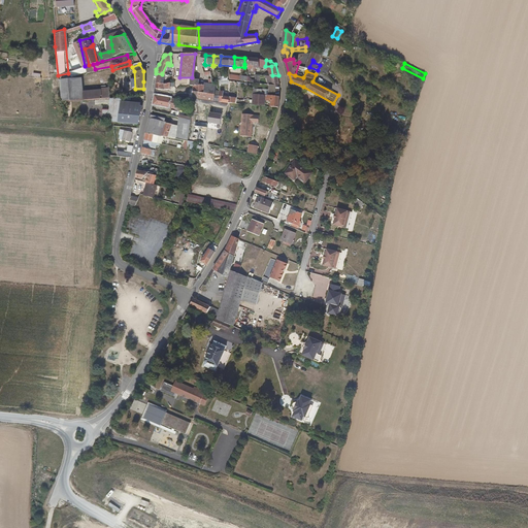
[(58,76),(58,77),(59,96),(59,101),(81,99),(80,90),(80,75),(58,76)]
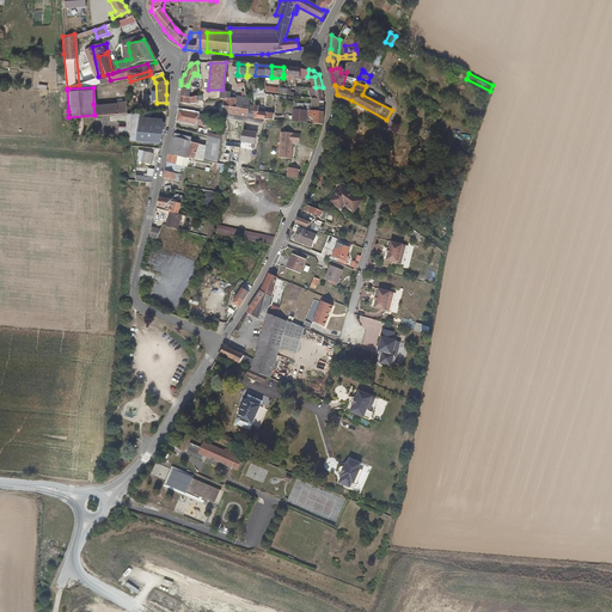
[(127,112),(126,92),(112,93),(114,103),(115,114),(124,112),(127,112)]
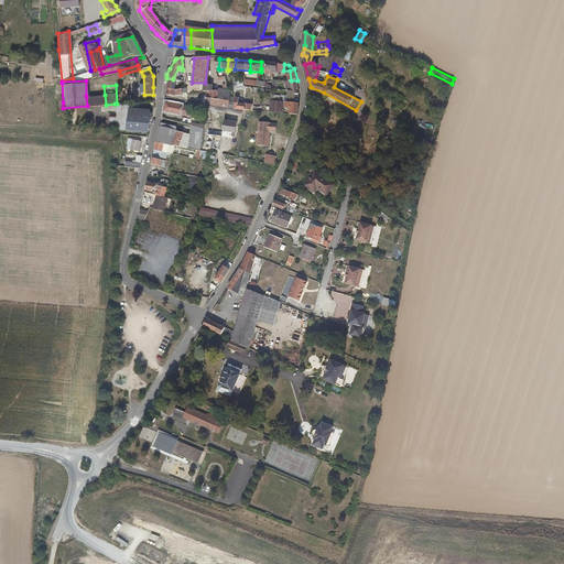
[(291,89),(289,102),(296,102),(299,90),(297,90),(291,89)]
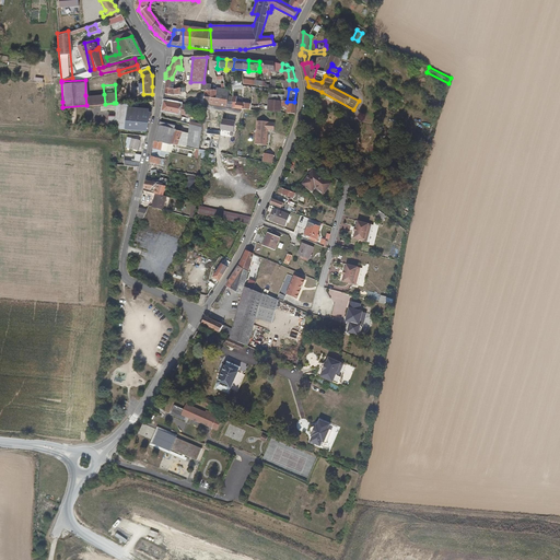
[(231,107),(232,101),(220,100),(220,93),(216,93),(216,91),(213,90),(212,92),(209,92),(208,95),(208,97),(205,96),(203,104),(231,107)]
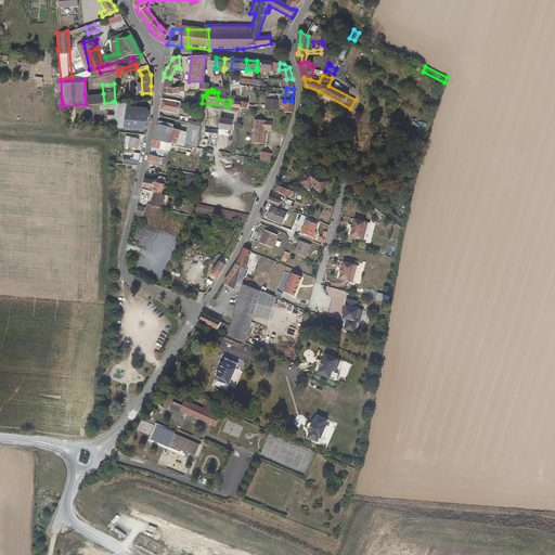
[(231,91),(229,91),(219,91),(218,92),(218,99),(230,100),(231,91)]
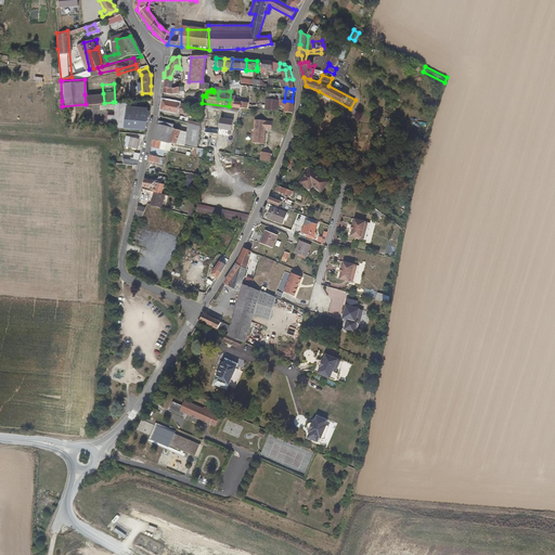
[(103,93),(85,94),(86,104),(104,103),(103,93)]
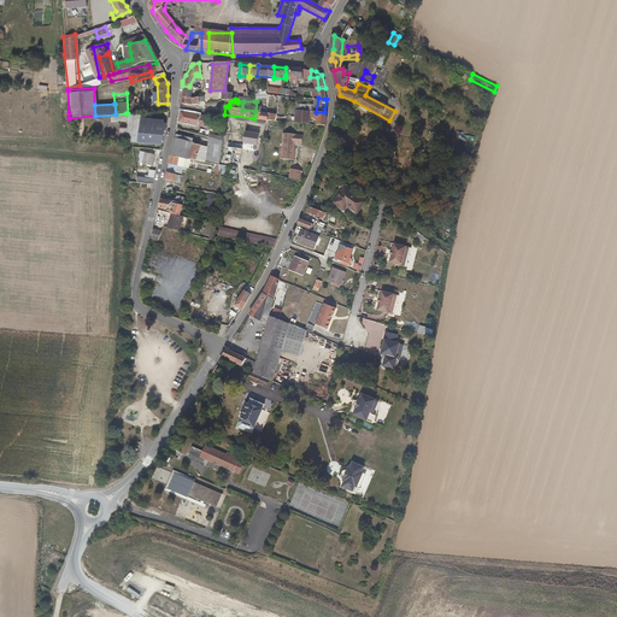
[(305,111),(299,110),(298,123),(310,124),(310,118),(311,111),(305,111)]
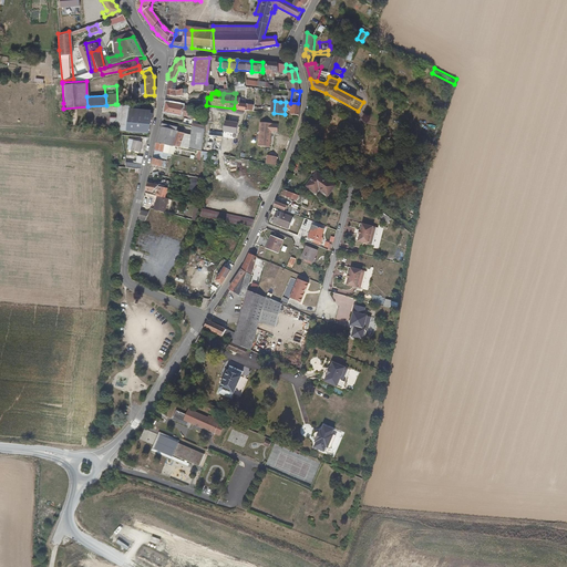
[(296,115),(298,103),(290,103),(286,102),(285,109),(290,109),(289,115),(296,115)]
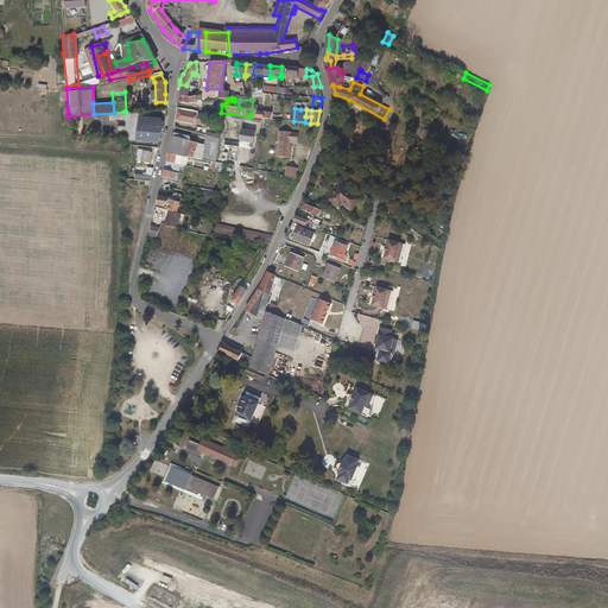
[(200,126),(202,114),(177,112),(175,121),(200,126)]
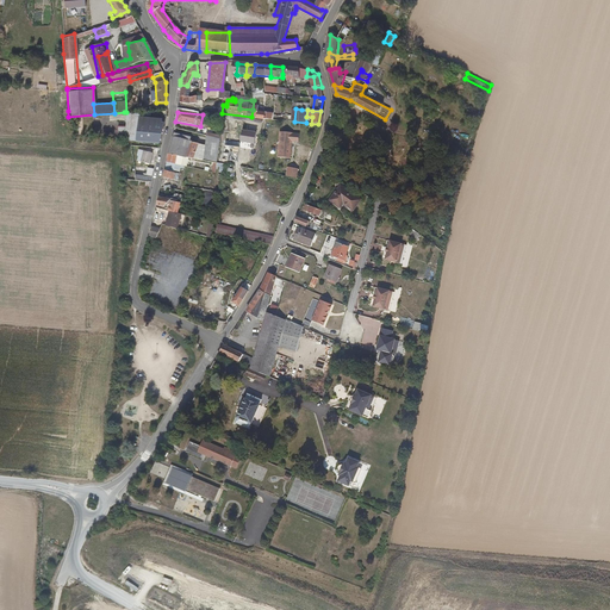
[(128,113),(125,129),(123,141),(123,142),(160,148),(162,130),(160,129),(161,122),(139,118),(141,113),(128,113)]
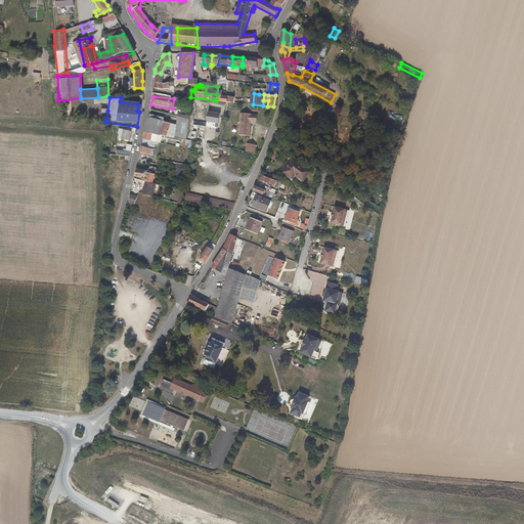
[(220,113),(208,112),(207,122),(218,123),(220,113)]
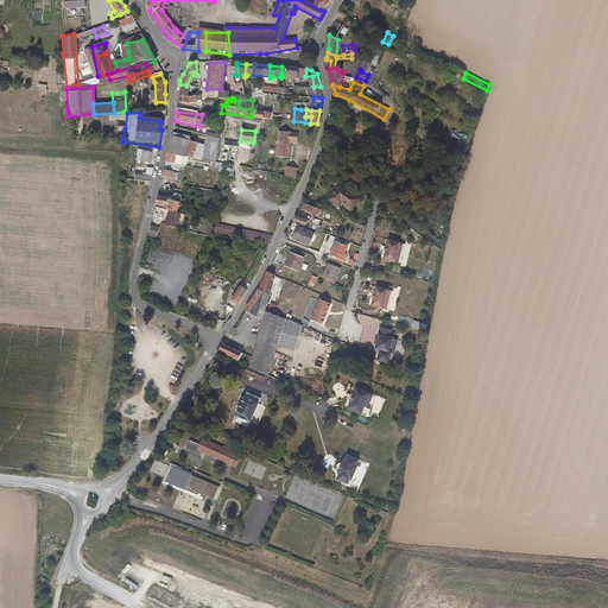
[(298,141),(298,133),(278,131),(276,157),(290,158),(291,141),(298,141)]
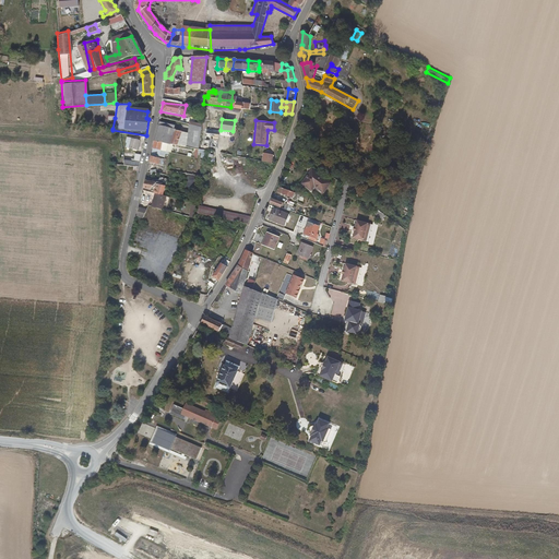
[(201,127),(195,126),(191,125),(191,134),(176,133),(175,140),(173,146),(182,147),(193,149),(194,147),(197,147),(197,146),(201,127)]
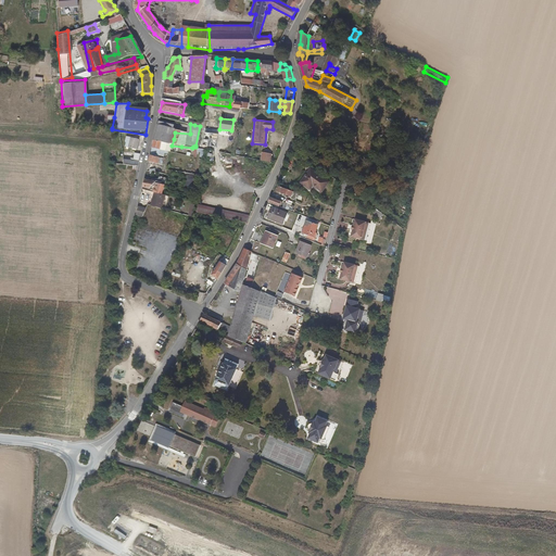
[(175,133),(175,131),(159,127),(154,142),(163,144),(172,146),(174,139),(175,133)]
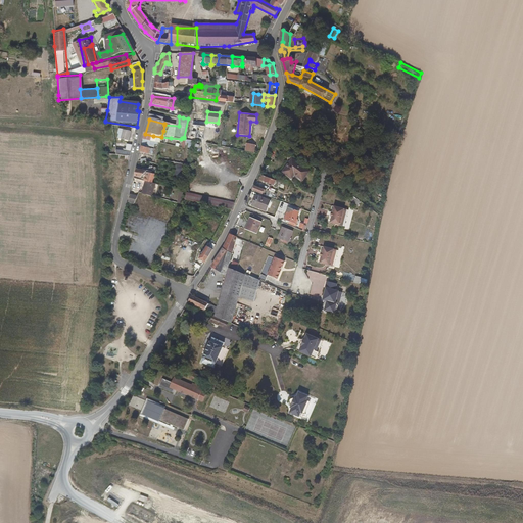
[(132,141),(133,132),(121,130),(120,135),(121,135),(121,139),(132,141)]
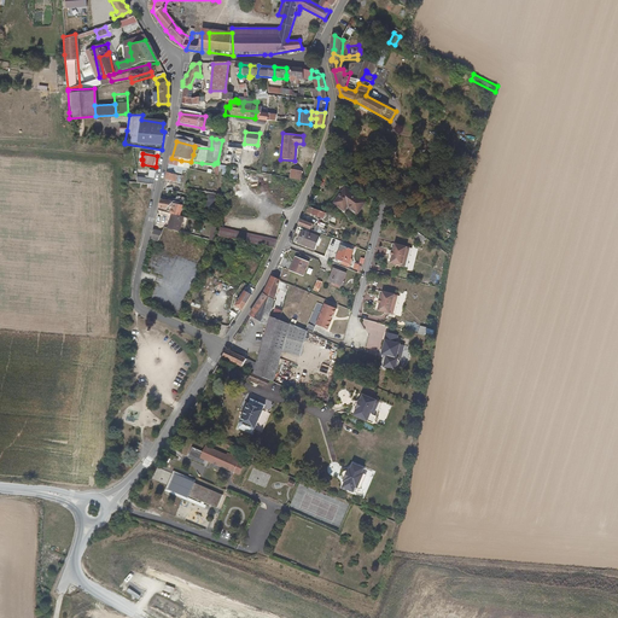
[(172,158),(169,168),(179,170),(181,161),(172,158)]
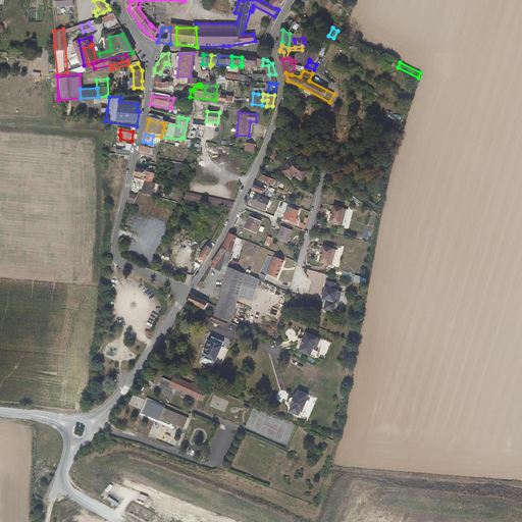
[(175,147),(175,148),(191,149),(192,141),(181,141),(181,147),(175,147)]
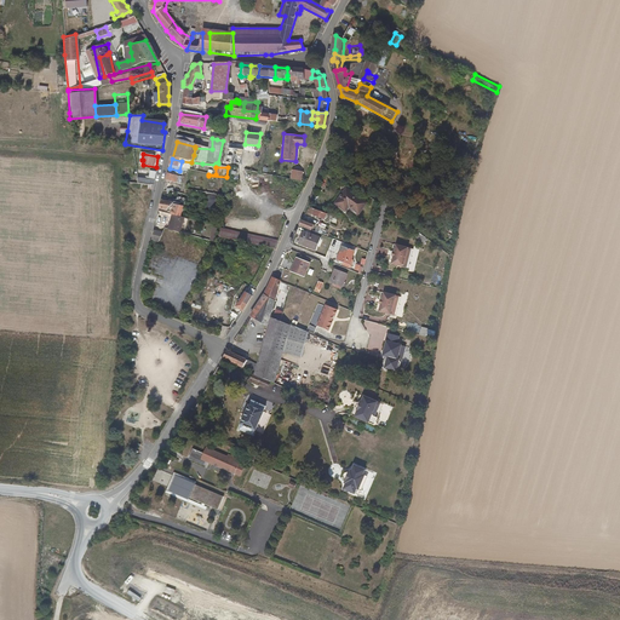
[(177,178),(179,171),(170,168),(167,177),(177,178)]
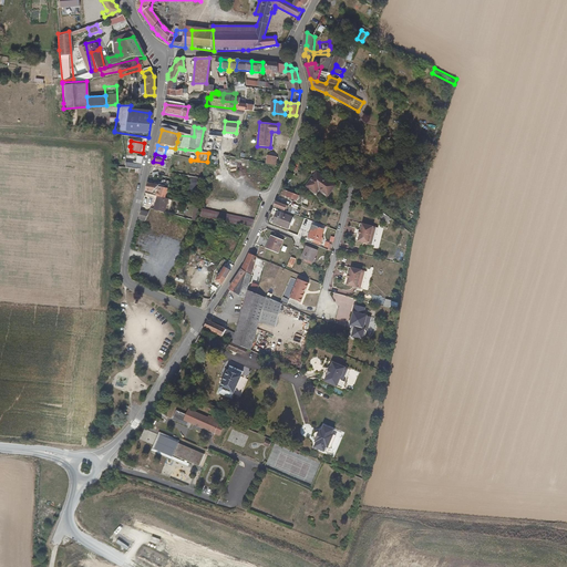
[(277,157),(267,155),(266,163),(276,165),(277,157)]
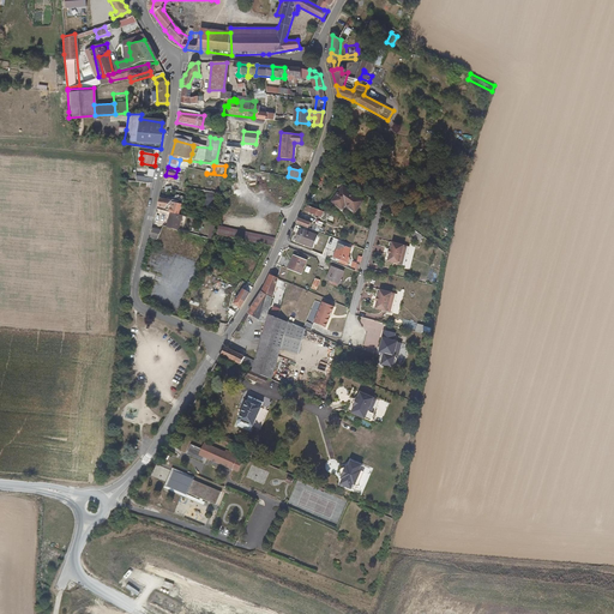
[(155,172),(149,169),(148,175),(144,174),(143,176),(133,175),(133,181),(151,185),(155,172)]
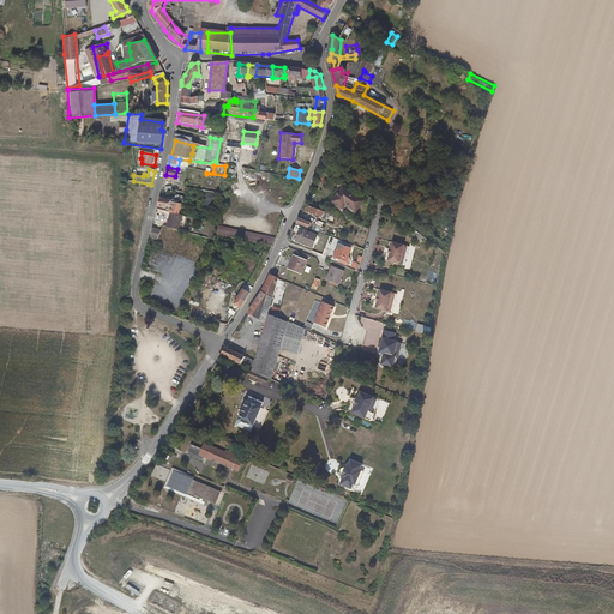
[(175,176),(166,175),(164,181),(176,184),(175,190),(180,191),(182,179),(175,176)]
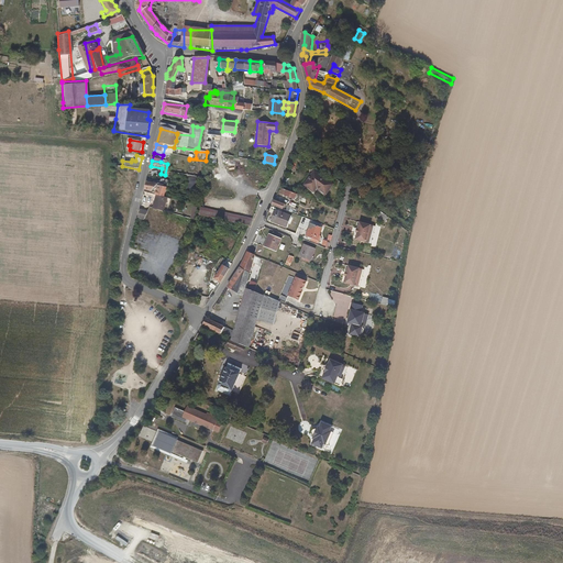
[(326,199),(334,185),(313,173),(305,187),(326,199)]
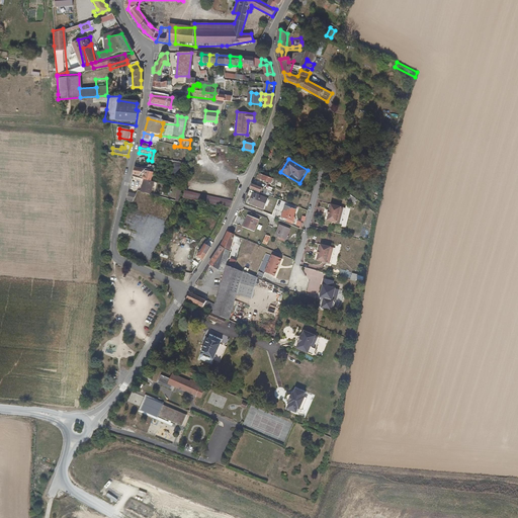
[(172,173),(181,173),(182,162),(173,162),(172,173)]
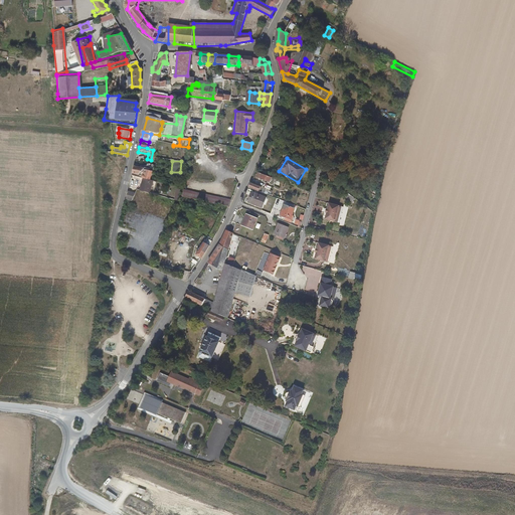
[(140,176),(144,171),(146,171),(146,169),(135,167),(133,174),(140,176)]
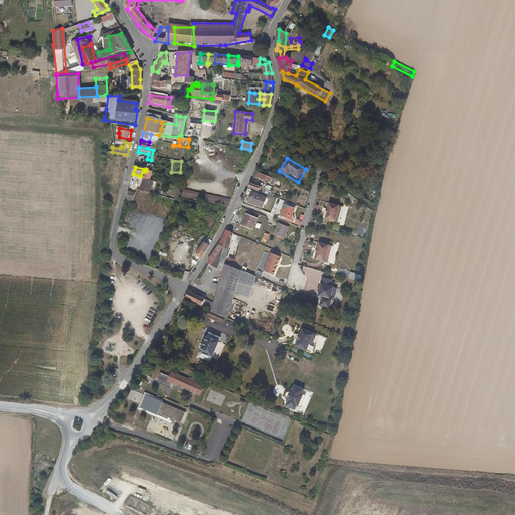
[(143,175),(143,178),(152,180),(153,173),(146,171),(145,175),(143,175)]
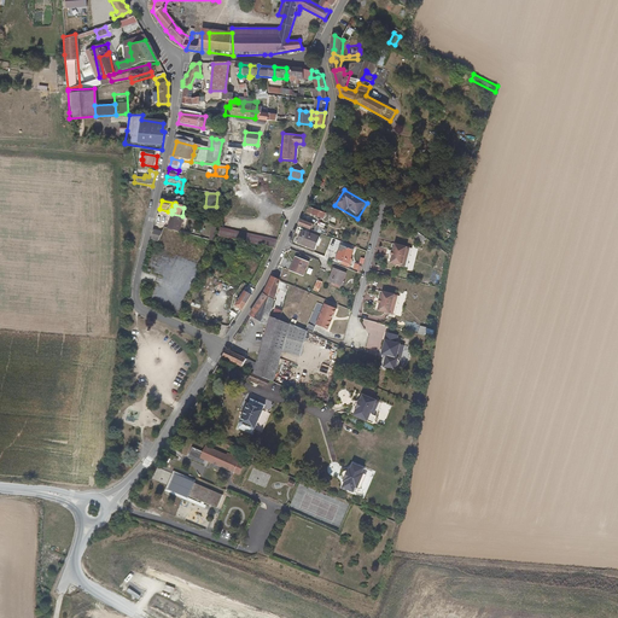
[(330,215),(312,208),(309,213),(327,220),(330,215)]
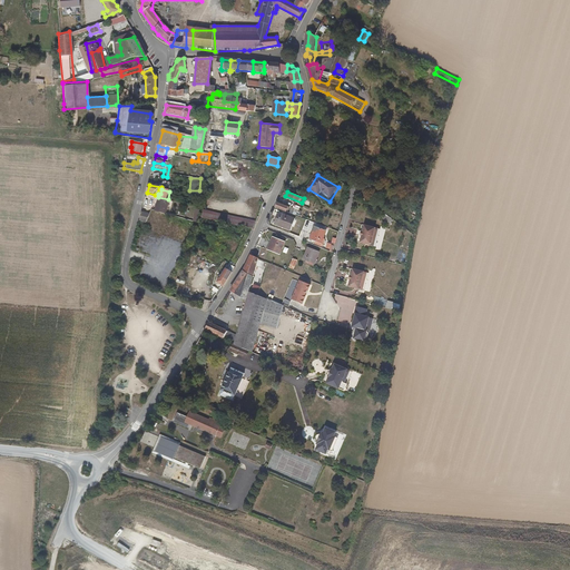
[(168,199),(158,197),(155,210),(166,213),(168,199)]
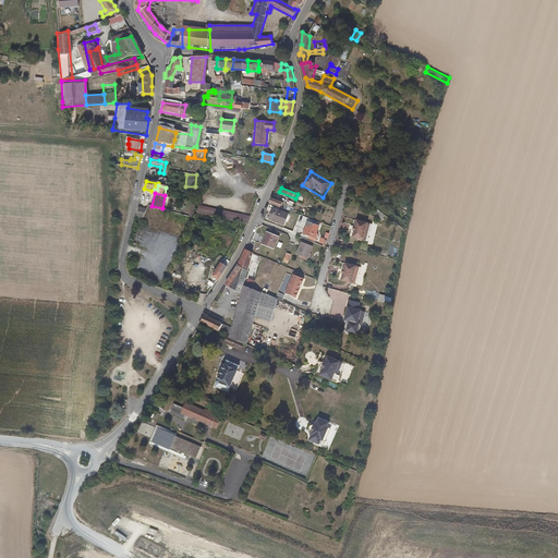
[(280,206),(282,201),(271,196),(269,201),(280,206)]
